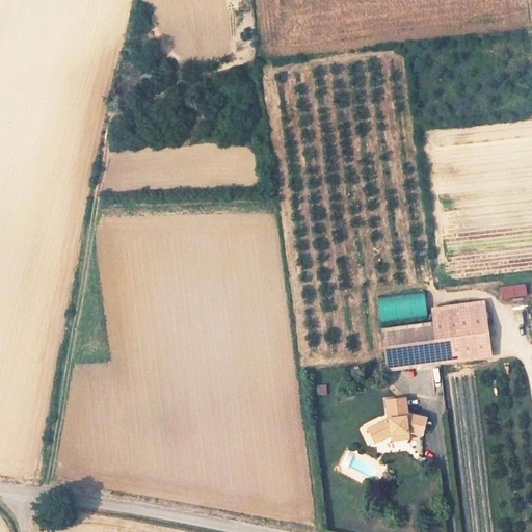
[(525,285),(501,289),(502,299),(527,295),(525,285)]
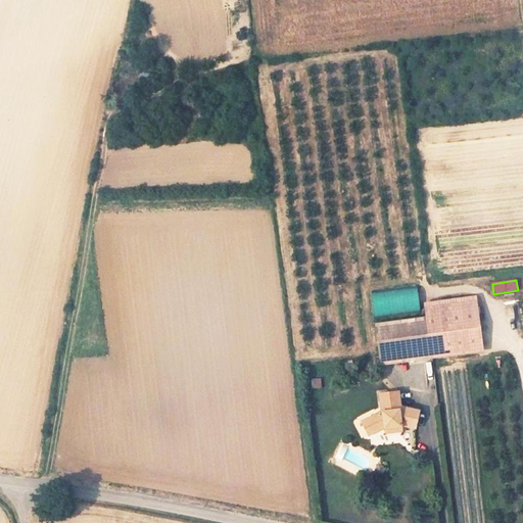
[(381,365),(483,350),(476,296),(426,302),(428,317),(376,323),(381,365)]
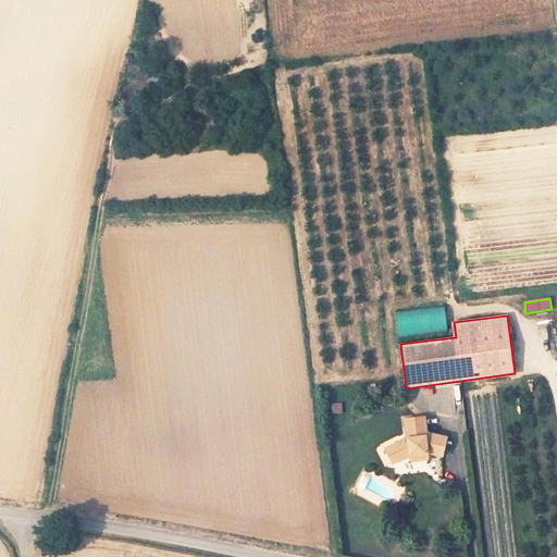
[(454,386),(456,399),(462,398),(460,385),(454,386)]
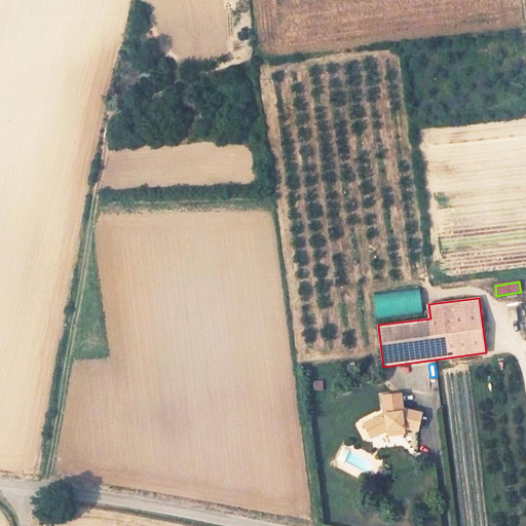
[(313,381),(314,390),(325,389),(325,380),(313,381)]
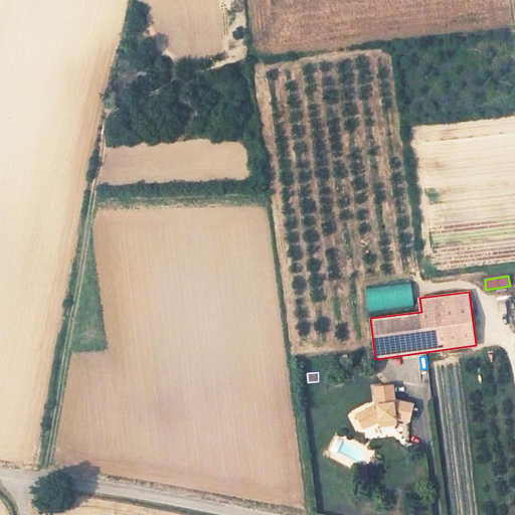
[(363,433),(378,424),(380,424),(391,421),(396,420),(408,423),(412,406),(392,401),(392,388),(374,391),(377,409),(356,420),(363,433)]
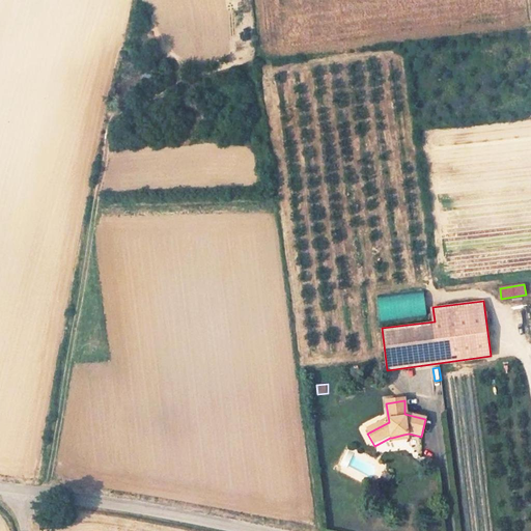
[(410,440),(410,435),(409,434),(403,435),(392,438),(390,438),(392,443),(410,440)]
